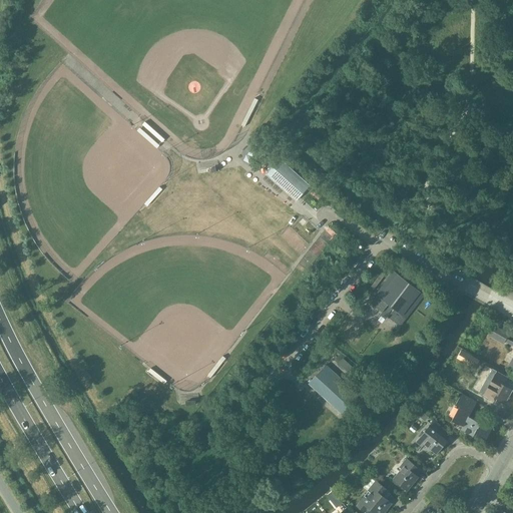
[(267,175),(296,201),(309,186),(280,160),(267,175)]
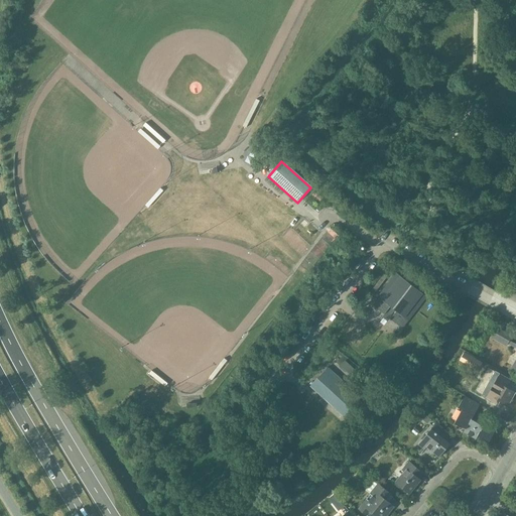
[(372,304),(402,329),(426,297),(396,273),(372,304)]
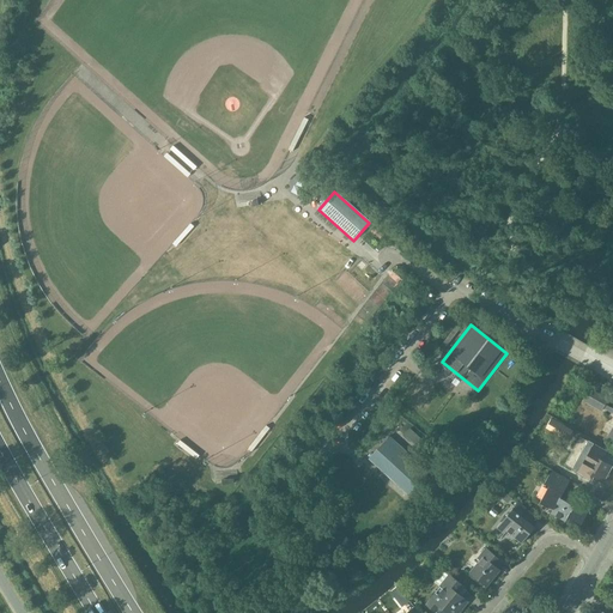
[(593,392),(577,419),(593,428),(608,400),(593,392)]
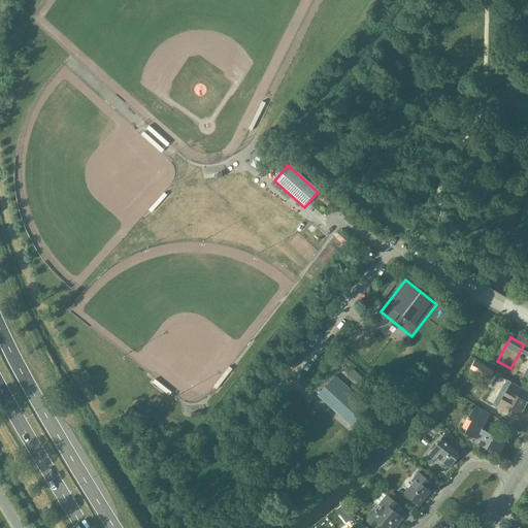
[(318,396),(352,427),(369,408),(335,377),(318,396)]
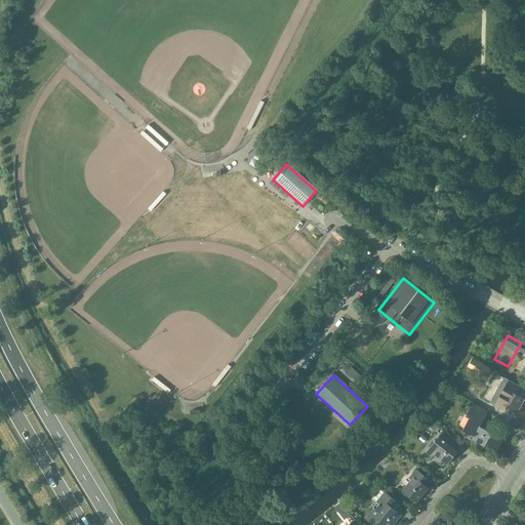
[(502,409),(505,406),(518,413),(522,406),(521,405),(524,400),(515,395),(519,388),(505,378),(500,386),(501,386),(497,393),(501,395),(495,405),(502,409)]
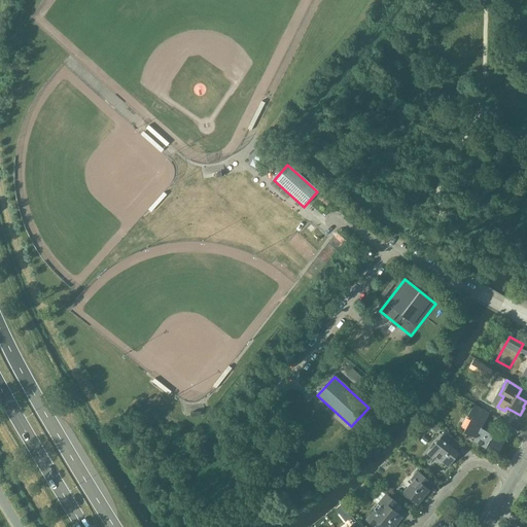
[(476,437),(473,442),(486,449),(488,445),(499,451),(507,437),(495,431),(493,434),(482,428),(490,414),(475,406),(468,416),(472,418),(464,431),(476,437)]
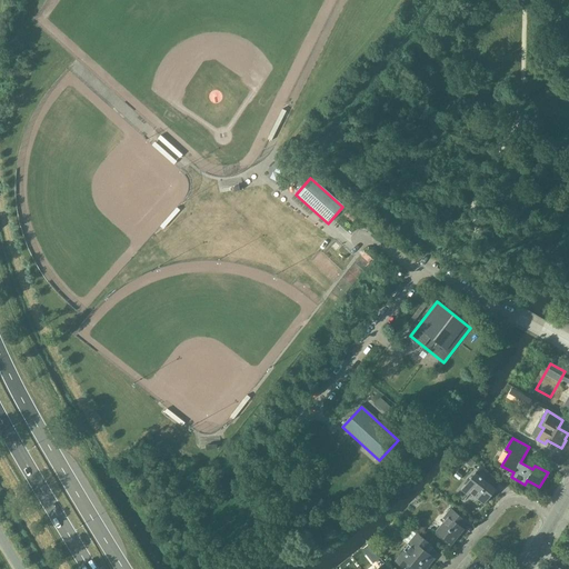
[(470,493),(485,505),(496,490),(488,483),(493,476),(481,466),(461,490),(468,496),(470,493)]
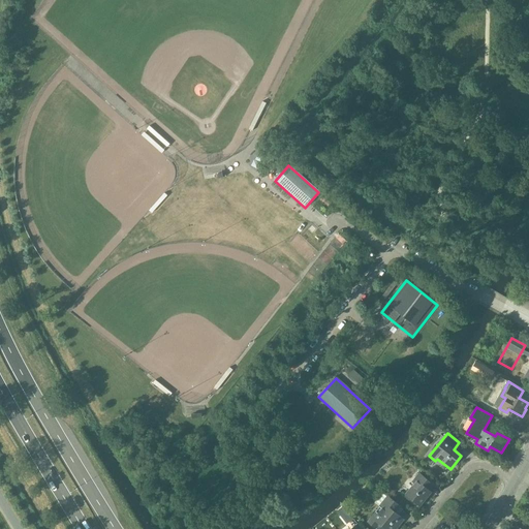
[(427,489),(431,484),(419,474),(412,481),(414,484),(405,495),(419,506),(431,493),(427,489)]
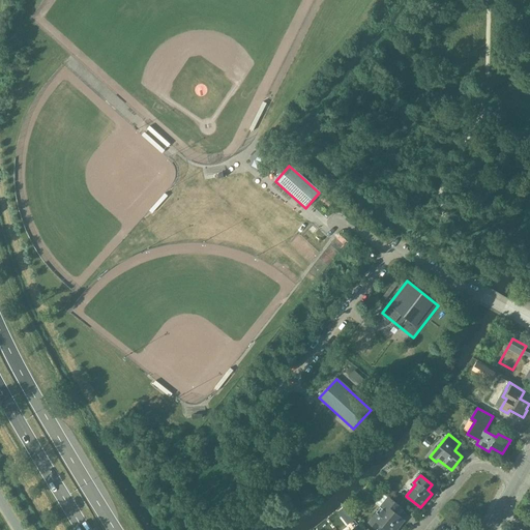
[(370,524),(376,529),(380,525),(386,529),(396,529),(405,521),(396,513),(402,507),(388,497),(380,507),(382,509),(370,524)]
